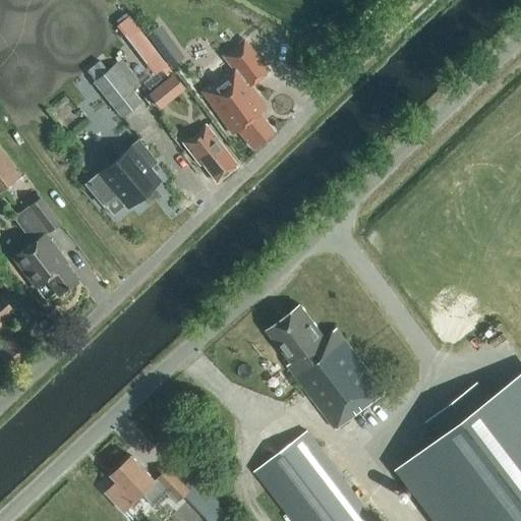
[(268,107),(250,85),(270,70),(245,40),(225,56),(234,68),(226,75),(228,77),(217,87),(215,84),(205,93),(234,133),(239,129),(253,148),(274,131),(259,113),(268,107)]
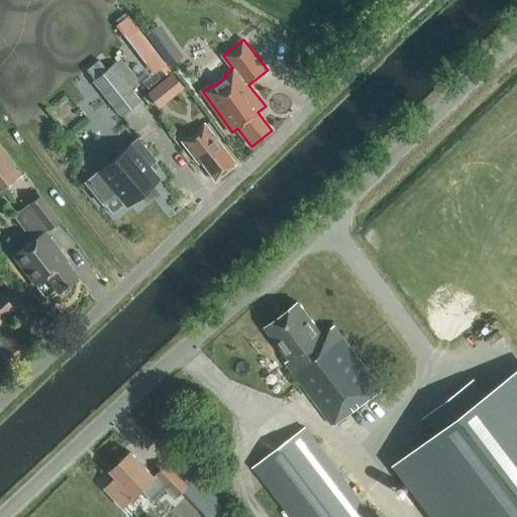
[(158,50),(170,67),(183,58),(171,40),(158,50)]
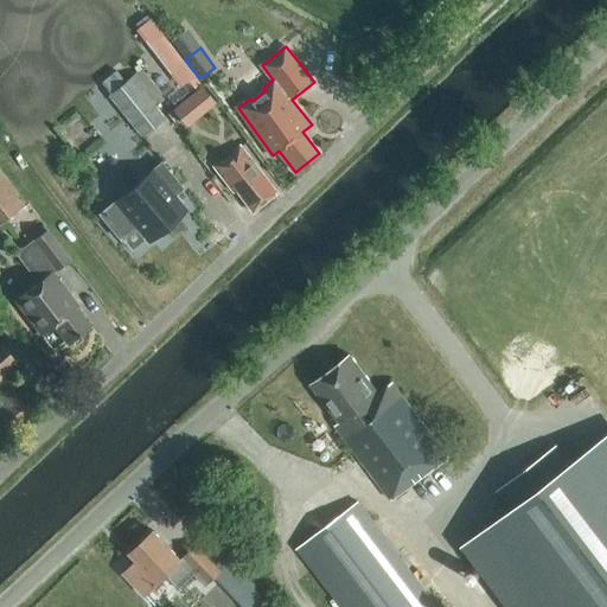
[(141,68),(123,82),(109,94),(108,94),(141,135),(165,119),(151,101),(161,94),(141,68)]
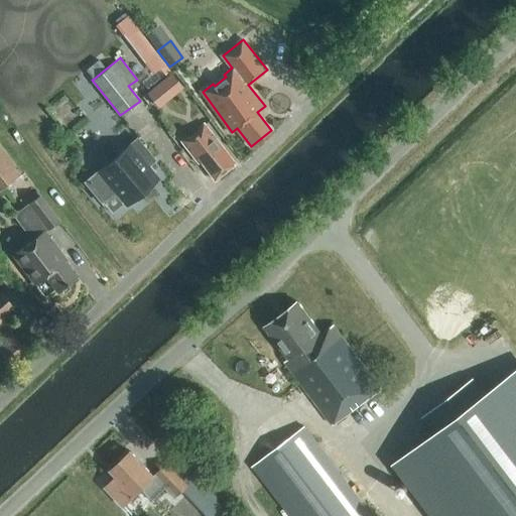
[(85,70),(93,80),(105,70),(98,59),(85,70)]
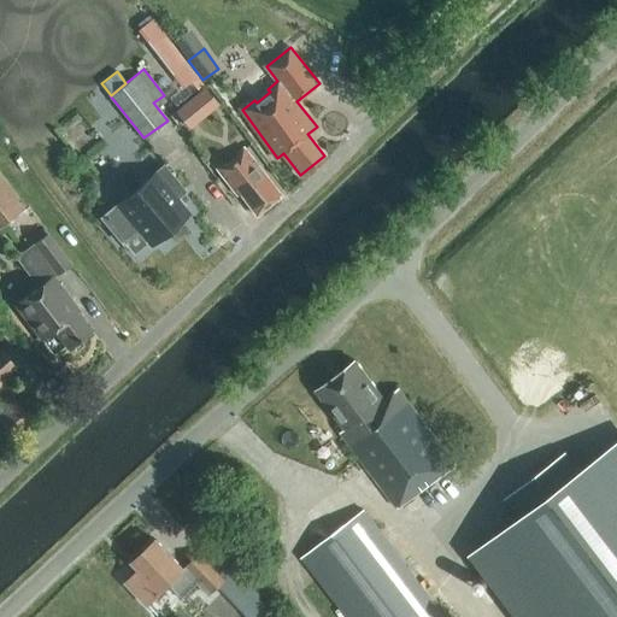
[(203,87),(197,78),(182,89),(171,98),(178,106),(203,87)]
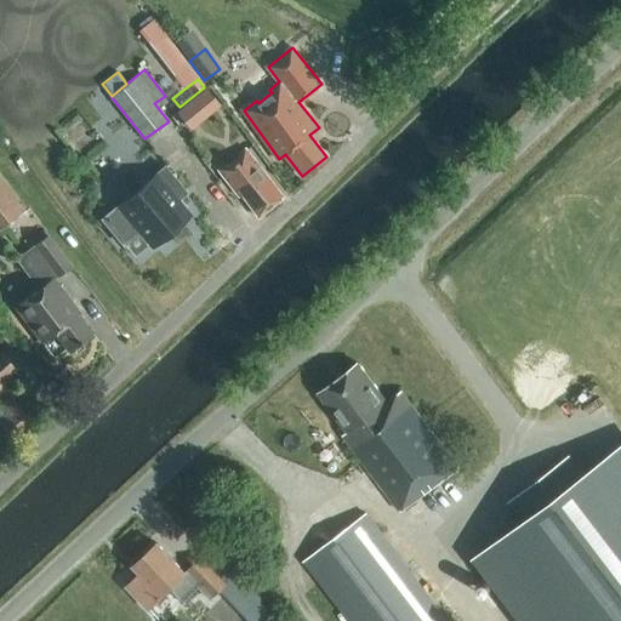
[(184,104),(176,112),(189,130),(220,104),(206,87),(204,90),(184,104)]
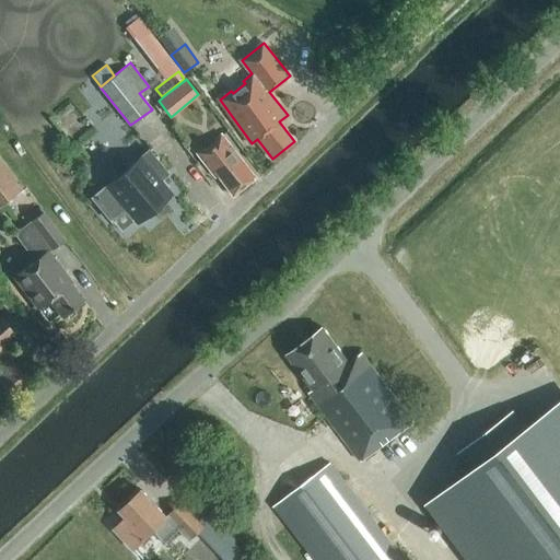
[(253,176),(218,133),(211,139),(213,142),(203,151),(200,148),(195,153),(213,176),(216,174),(231,194),(253,176)]
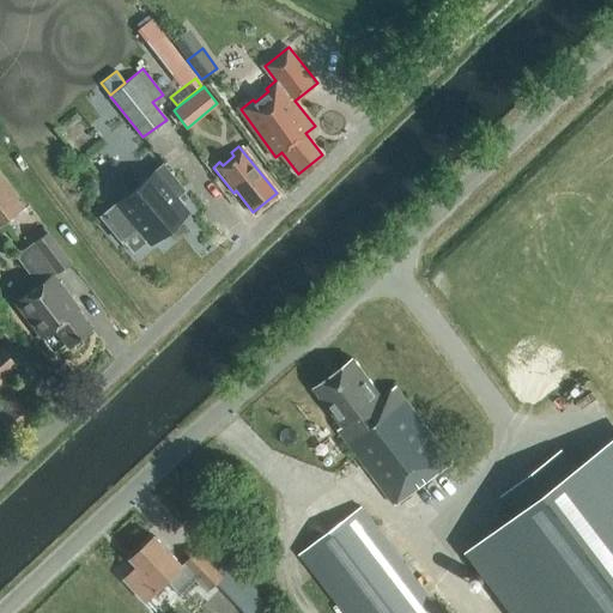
[(187,211),(181,204),(175,196),(182,190),(162,167),(102,217),(121,241),(135,229),(146,242),(149,243),(187,211)]
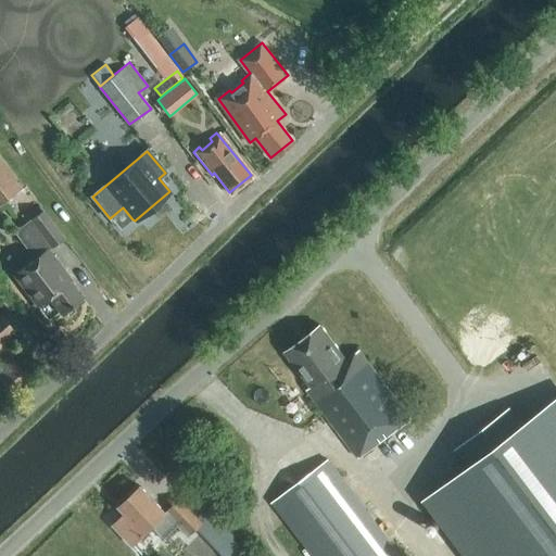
[(0,206),(22,190),(0,161),(0,206)]
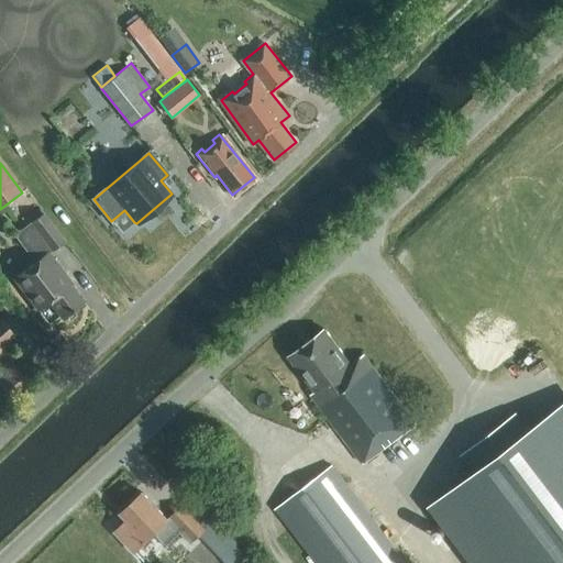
[(83,302),(70,285),(72,284),(48,253),(64,241),(43,213),(13,235),(34,262),(13,278),(36,310),(48,301),(62,318),(83,302)]
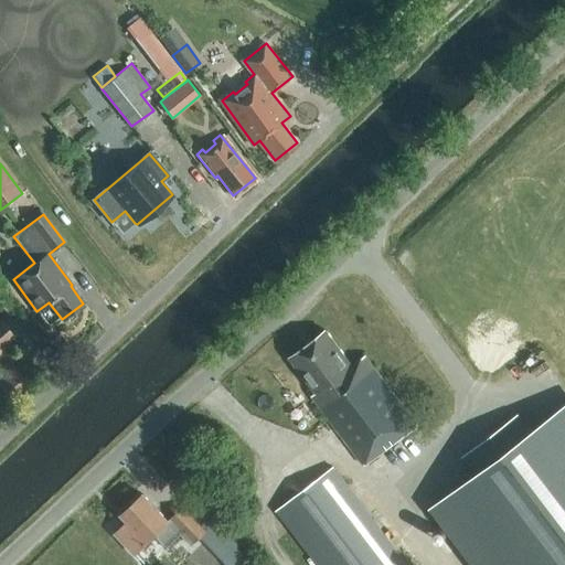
[(19,341),(0,320),(0,374),(1,375),(0,376),(0,386),(11,398),(21,390),(25,395),(39,384),(14,355),(11,358),(7,353),(19,341)]
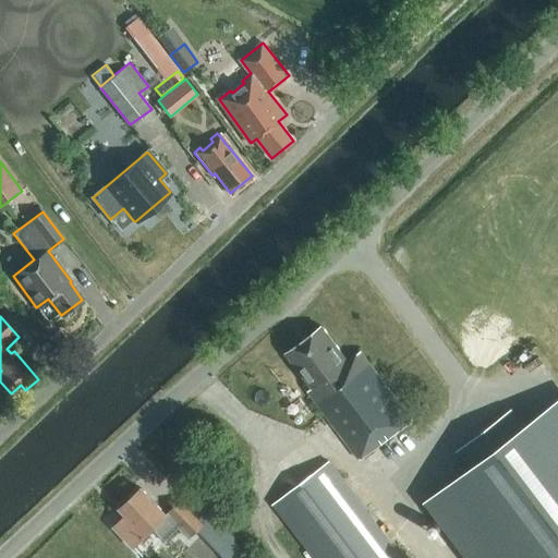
[(348,361),(322,328),(286,355),(311,389),(307,391),(360,460),(397,432),(395,429),(410,417),(360,352),(348,361)]
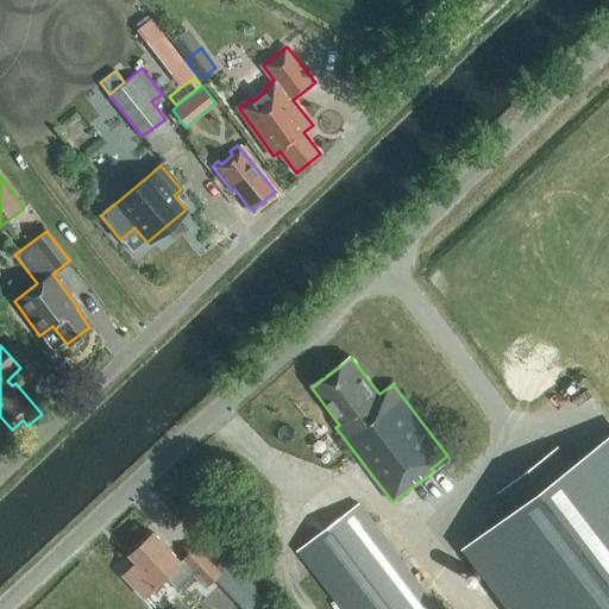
[(469,546),(516,608),(608,608),(608,439),(575,466),(559,446),(498,493),(514,513),(469,546)]
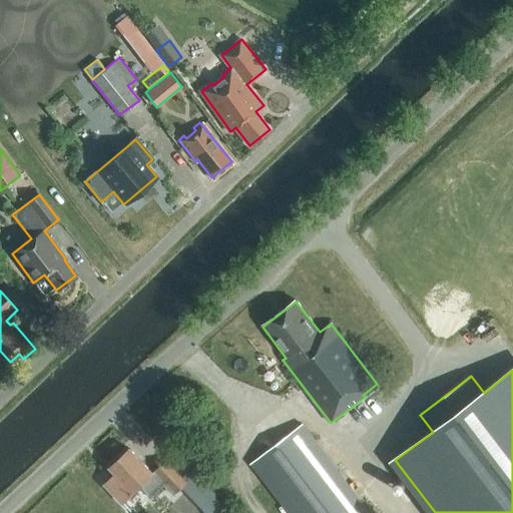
[(369,512),(302,425),(250,465),(287,512),(369,512)]
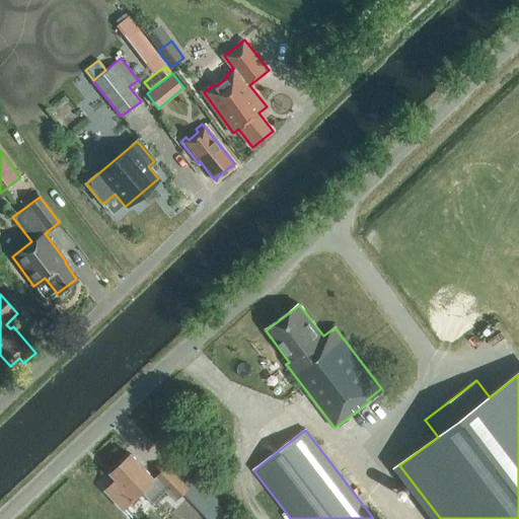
[(155,479),(132,454),(112,473),(118,479),(105,491),(124,510),(142,494),(152,504),(152,505),(165,493),(175,503),(189,490),(167,467),(155,479)]
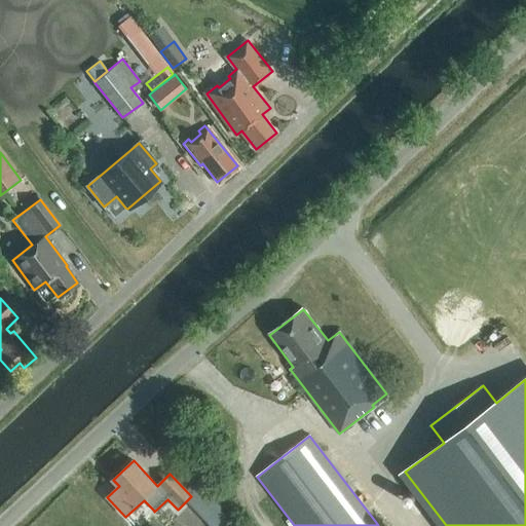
[(207,522),(210,525),(237,525),(221,508),(207,522)]
